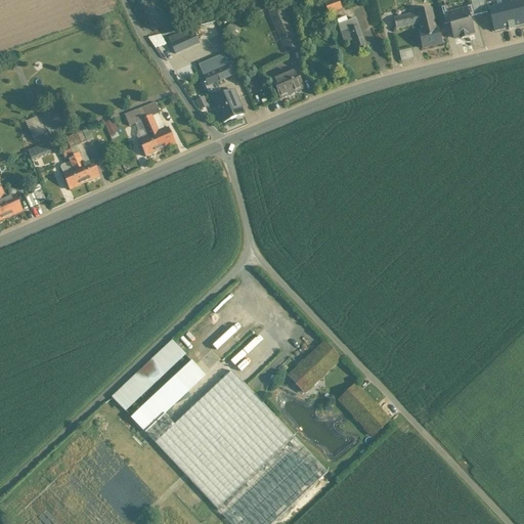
[(338,0),(329,0),(323,2),(329,13),(342,8),(338,0)]
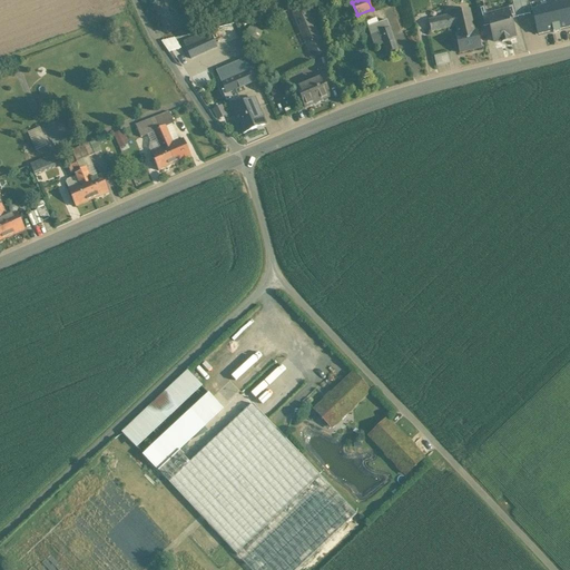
[(563,0),(556,0),(536,6),(537,11),(532,12),(538,36),(552,31),(553,33),(560,31),(560,30),(569,27),(569,5),(569,3),(564,5),(563,0)]
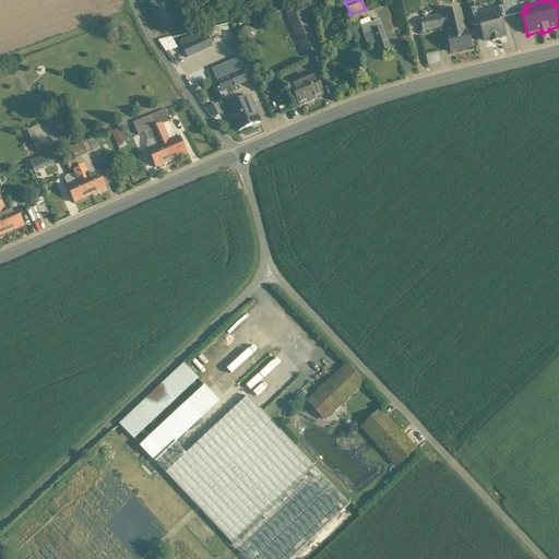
[(403,24),(401,4),(389,6),(391,25),(403,24)]
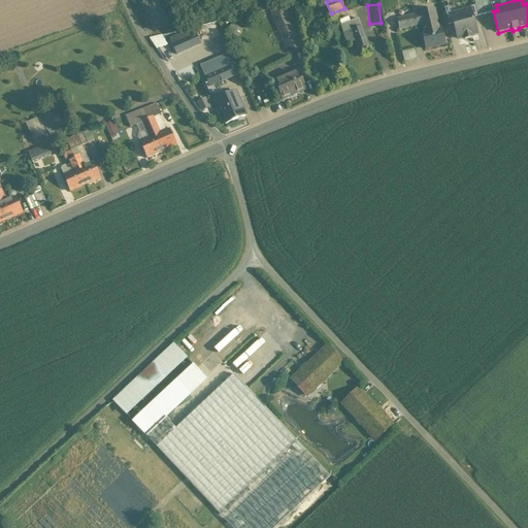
[(475,4),(468,6),(469,9),(470,9),(472,18),(479,15),(475,4)]
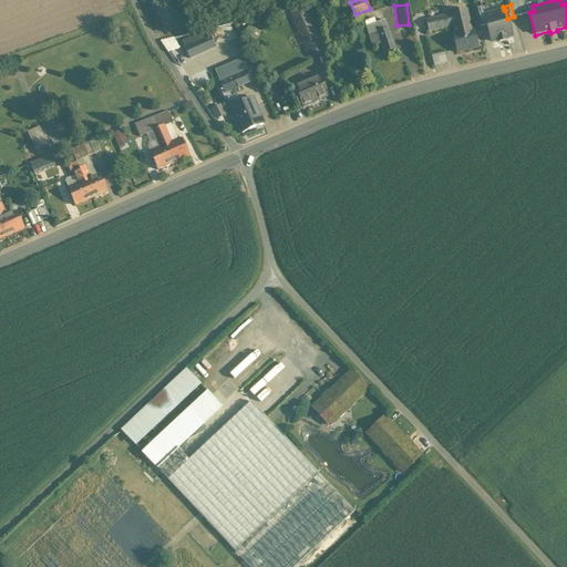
[(482,6),(474,8),(480,27),(486,24),(484,17),(485,17),(482,6)]
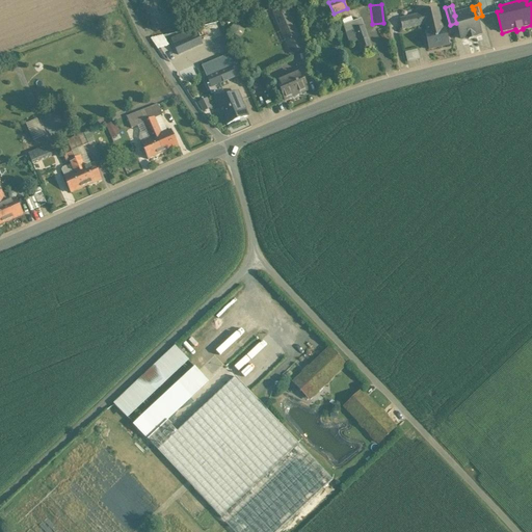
[(303,48),(286,7),(274,12),(292,53),(303,48)]
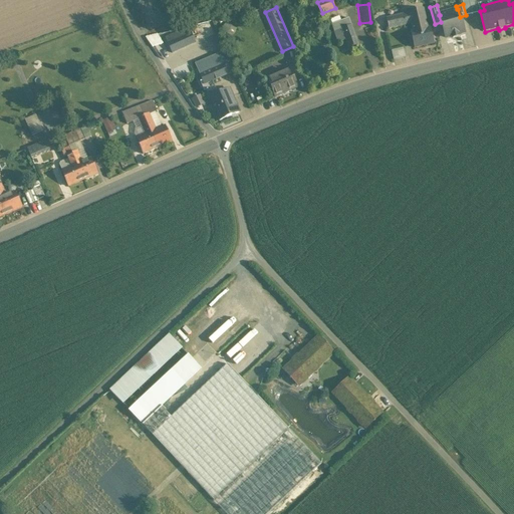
[(440,15),(439,15),(441,22),(446,38),(452,36),(453,38),(459,36),(458,34),(464,32),(460,17),(458,9),(457,9),(440,15)]
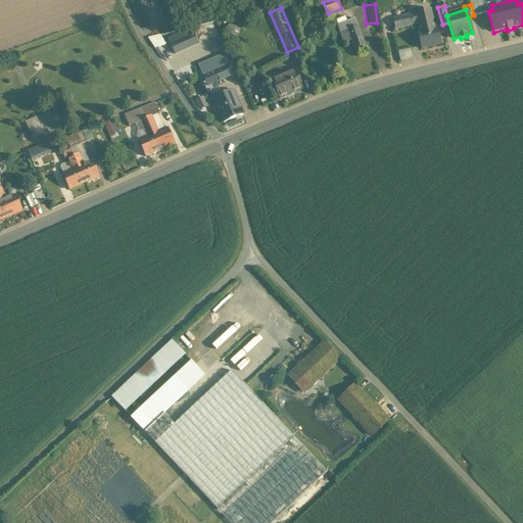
[(426,11),(411,14),(413,26),(419,24),(421,33),(430,31),(426,11)]
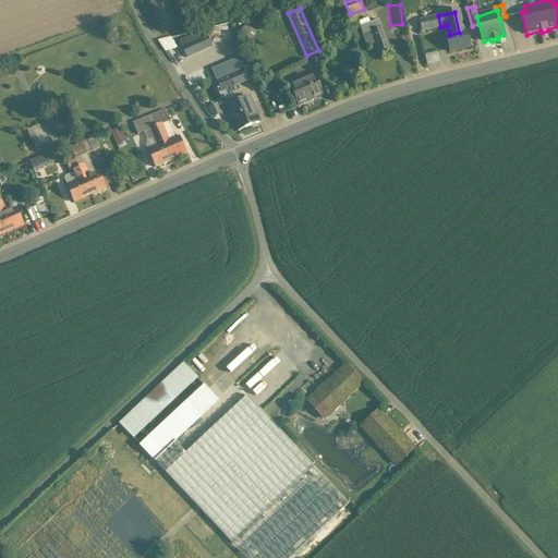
[(438,15),(419,20),(422,32),(440,27),(438,15)]
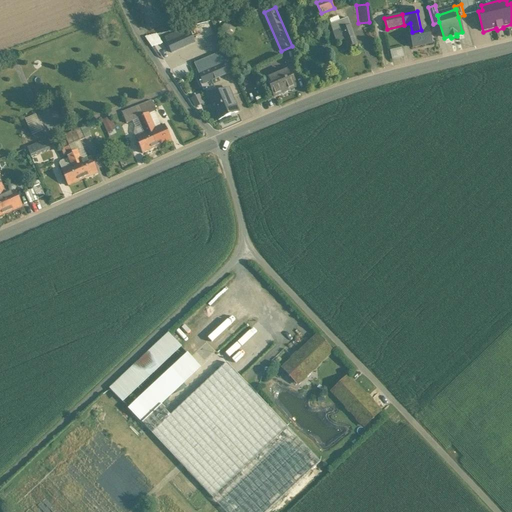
[(347,18),(331,24),(337,42),(344,40),(347,48),(357,45),(347,18)]
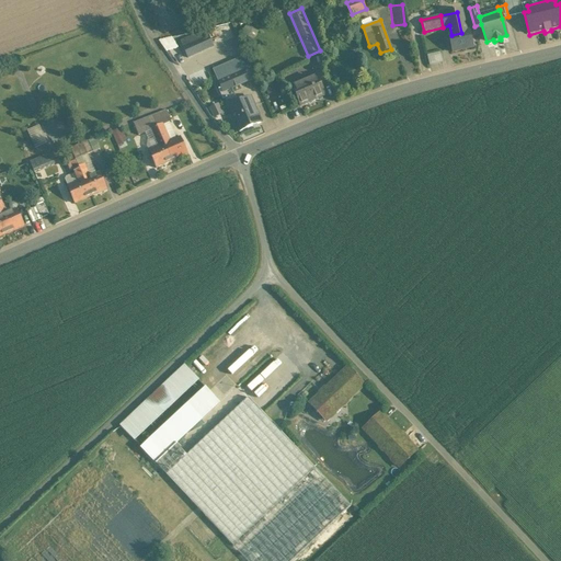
[(220,30),(208,35),(210,41),(222,35),(220,30)]
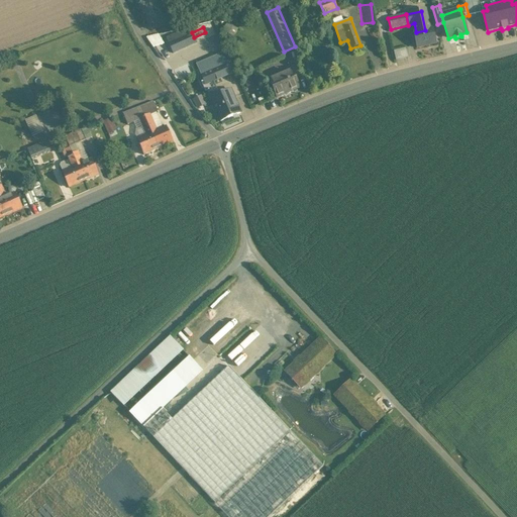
[(416,32),(413,32),(417,47),(435,43),(432,28),(425,30),(416,32)]
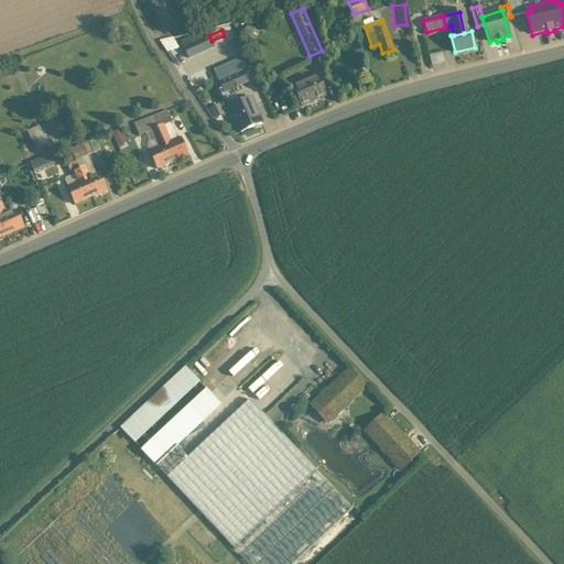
[(207,32),(182,43),(188,58),(214,47),(212,41),(209,35),(207,32)]
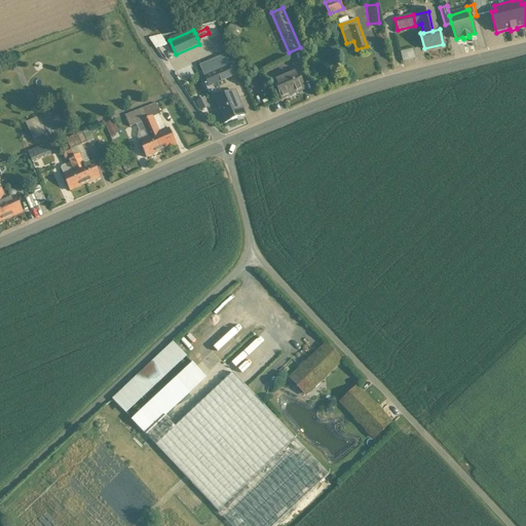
[(161,34),(150,38),(154,48),(165,44),(161,34)]
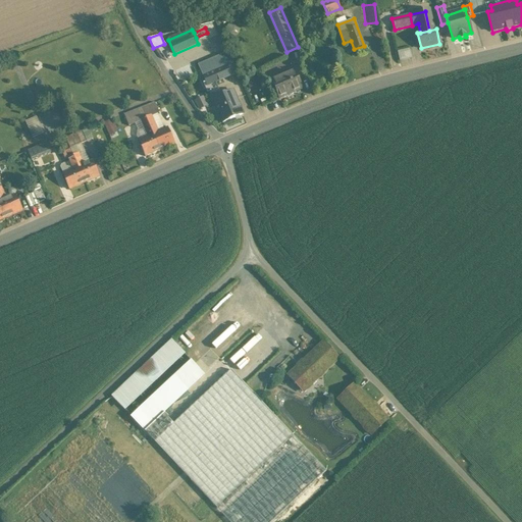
[(409,48),(398,51),(400,61),(412,58),(409,48)]
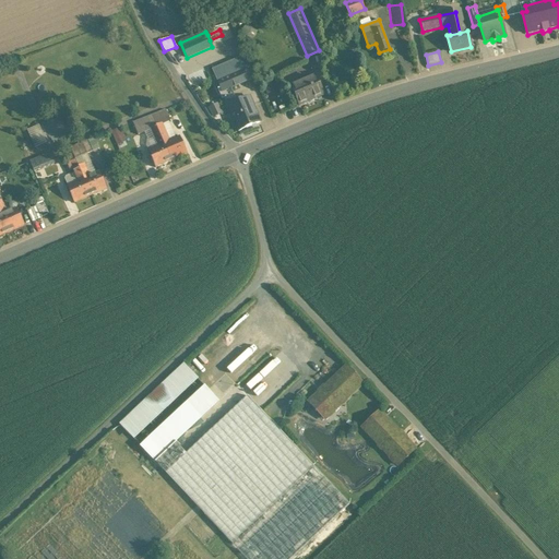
[(238,59),(212,70),(217,82),(244,71),(238,59)]
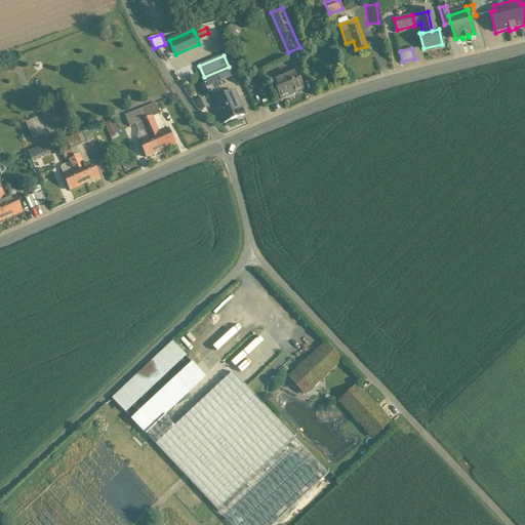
[(229,67),(204,77),(208,86),(233,76),(229,67)]
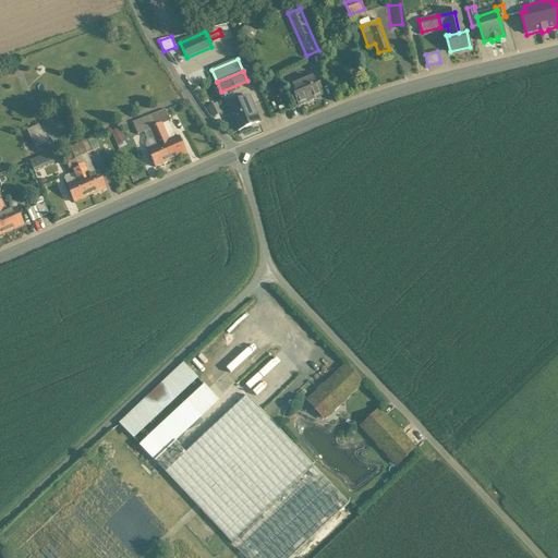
[(315,76),(290,87),(298,105),(324,94),(315,76)]
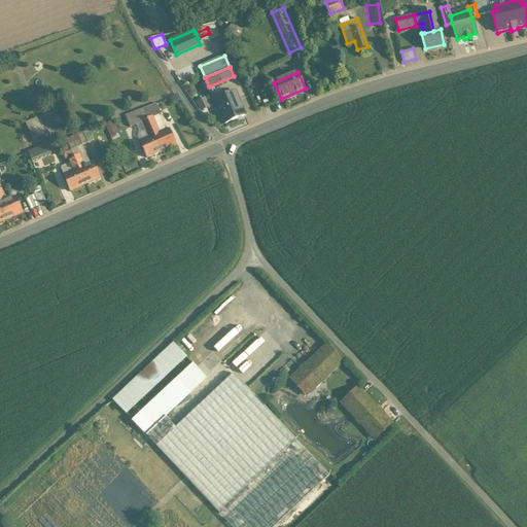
[(235,93),(215,101),(224,125),(245,115),(235,93)]
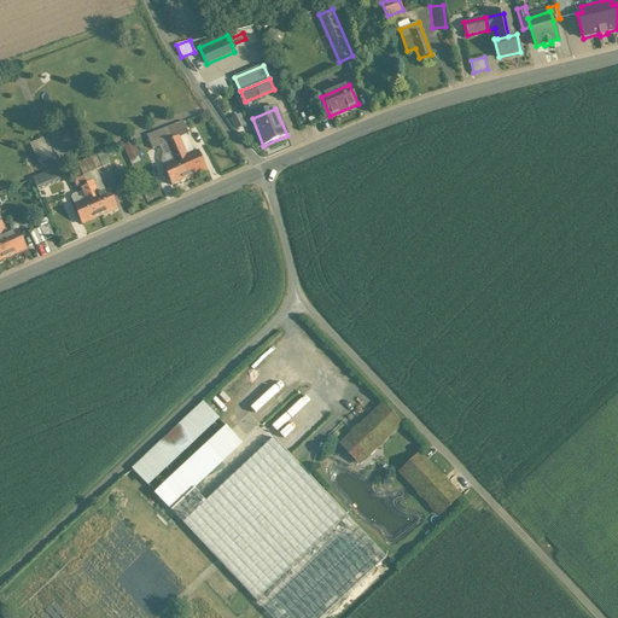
[(184,121),(168,128),(173,139),(179,136),(180,138),(188,134),(184,121)]
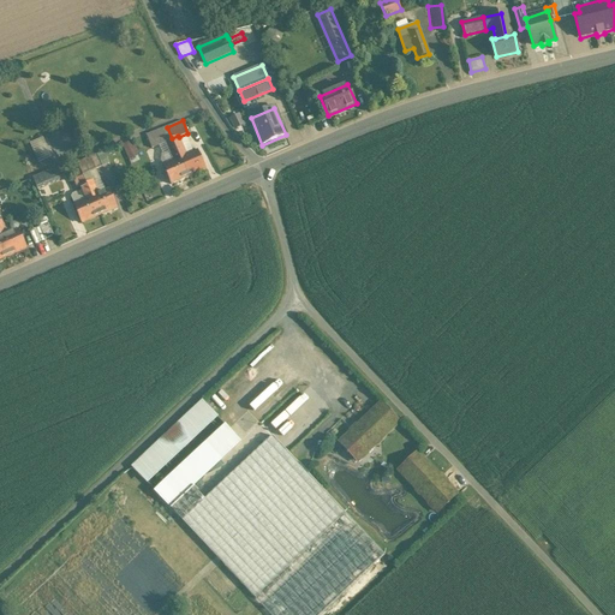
[(167,127),(147,135),(151,149),(165,143),(165,142),(172,138),(167,127)]
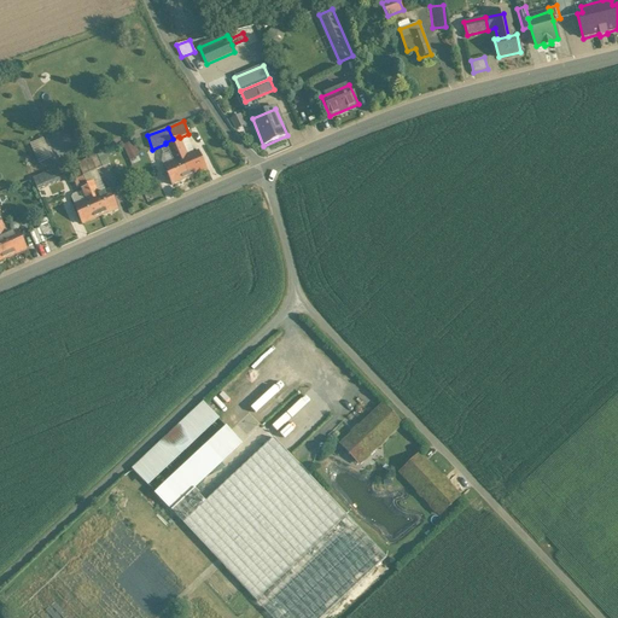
[(180,138),(179,136),(173,139),(181,159),(187,156),(180,138)]
